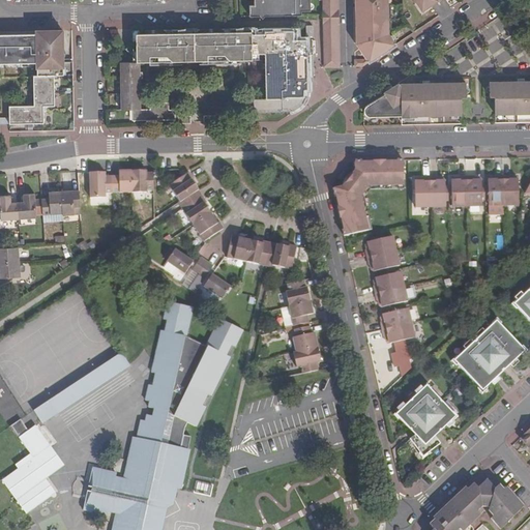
[(254,0),(254,5),(249,5),(249,17),(301,16),(301,11),(311,11),(310,0),(254,0)]
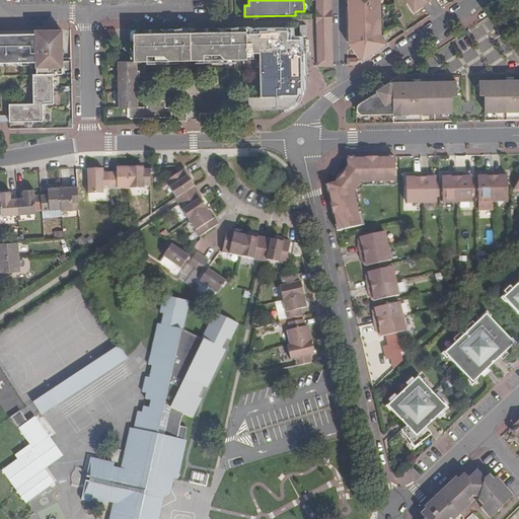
[(317,66),(331,65),(330,0),(315,0),(315,14),(317,66)]
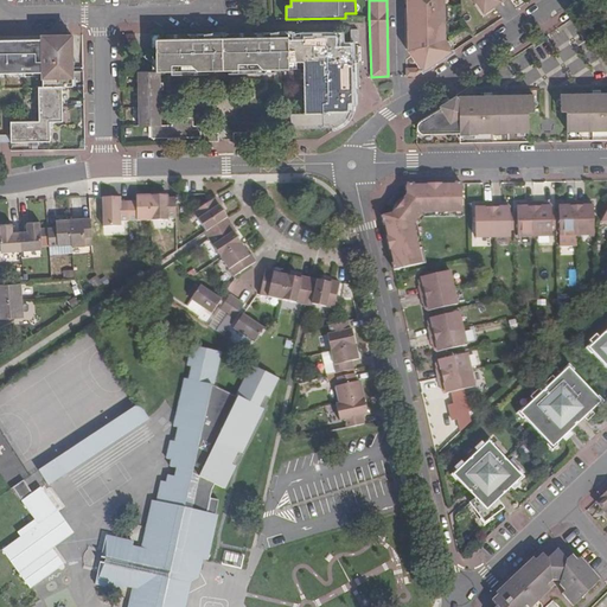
[(443,39),(442,0),(407,0),(407,50),(419,68),(417,68),(406,68),(406,76),(415,76),(421,71),(452,52),(443,39)]
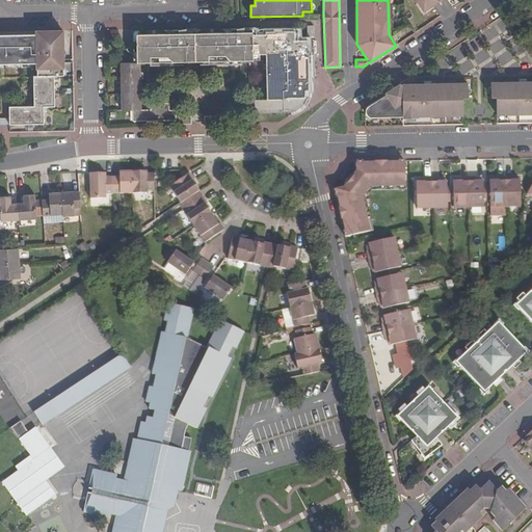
[(415,0),(423,11),(439,2),(437,0),(415,0)]
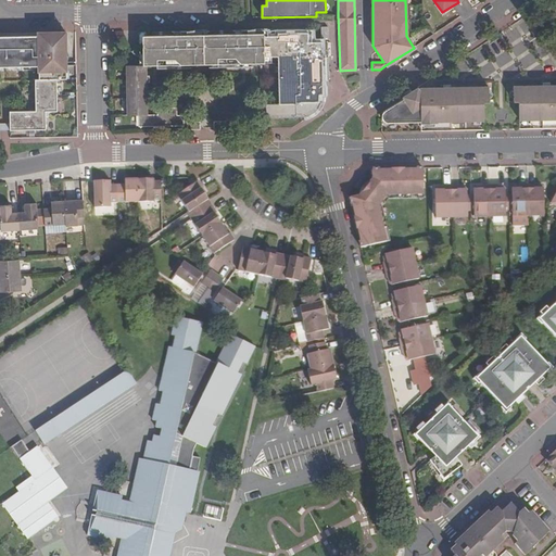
[(126,66),(127,115),(138,115),(138,127),(153,127),(153,128),(165,128),(165,126),(184,126),(184,116),(177,116),(177,109),(158,109),(158,115),(147,115),(147,104),(150,104),(150,92),(146,92),(146,83),(150,83),(150,76),(146,76),(147,65),(156,66),(156,68),(174,68),(174,64),(189,65),(189,63),(211,63),(217,63),(217,67),(235,67),(235,63),(250,63),(265,63),(265,57),(278,57),(278,103),(265,104),(265,118),(300,117),(304,117),(306,116),(308,115),(312,114),(314,113),(315,111),(317,109),(318,106),(319,104),(320,102),(319,101),(319,95),(317,95),(317,86),(319,86),(319,73),(319,65),(321,65),(321,42),(312,42),(308,42),(307,35),(307,33),(277,33),(277,36),(267,36),(267,34),(255,34),(255,29),(241,30),(241,34),(235,34),(207,35),(194,35),(194,30),(180,32),(180,35),(174,35),(174,32),(152,32),(152,36),(142,36),(142,41),(131,51),(134,53),(137,55),(138,57),(140,58),(142,60),(142,65),(126,66)]
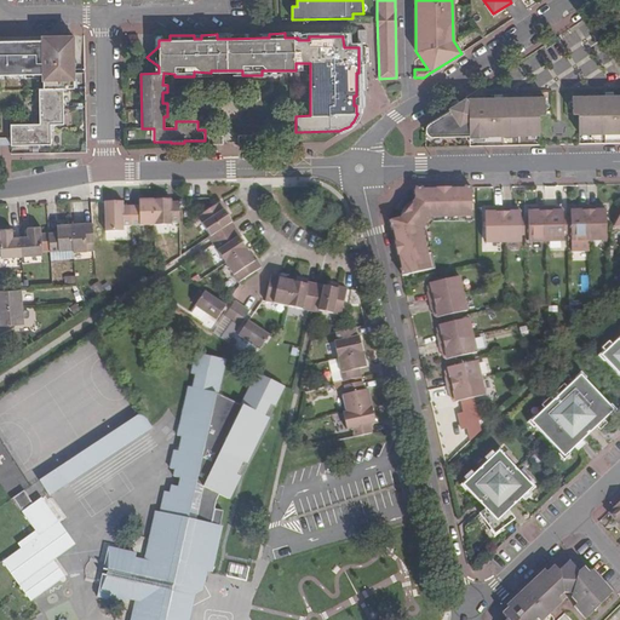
[(0,75),(42,74),(44,90),(39,90),(40,125),(10,125),(11,145),(51,144),(51,132),(58,124),(63,124),(63,89),(74,89),(73,42),(67,36),(57,36),(57,40),(44,40),(0,40),(0,75)]
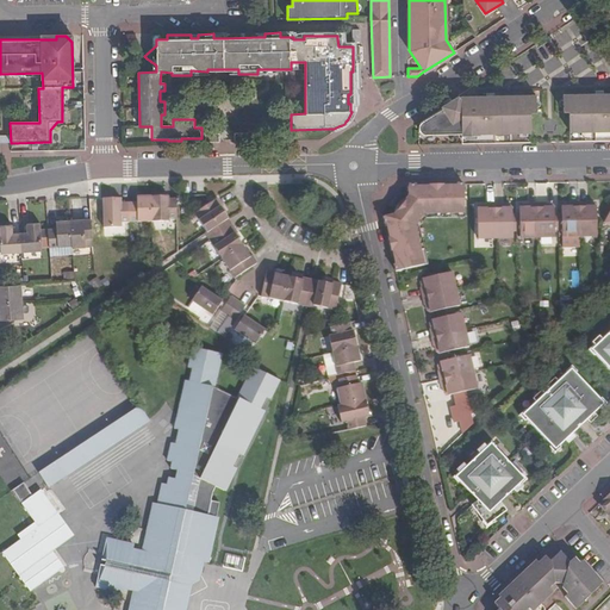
[(609,93),(562,94),(564,112),(570,112),(570,132),(609,130),(609,93)]
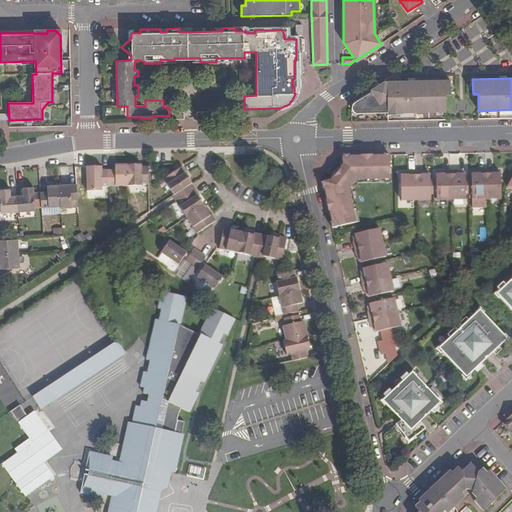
[(446,111),(445,94),(450,94),(449,80),(382,81),(371,89),(372,91),(354,102),(355,106),(355,113),(387,112),(388,114),(402,114),(402,112),(446,111)]
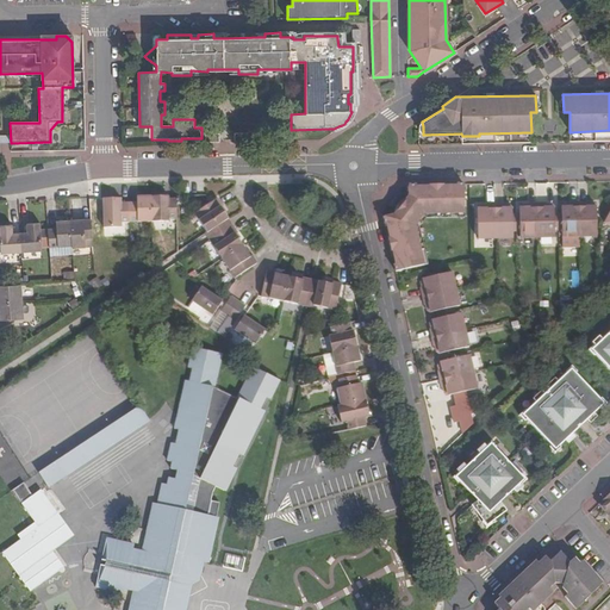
[(0,142),(0,151),(11,151),(11,143),(0,142)]
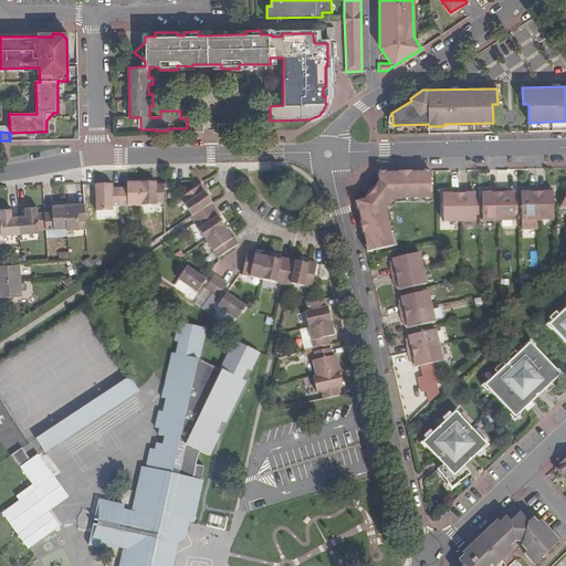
[(431,201),(430,170),(423,171),(423,173),(410,173),(410,171),(399,171),(399,174),(386,174),(386,171),(379,171),(379,181),(365,200),(356,202),(357,209),(358,208),(362,221),(360,221),(363,233),(364,233),(367,245),(366,245),(367,252),(397,245),(388,206),(390,202),(431,201)]
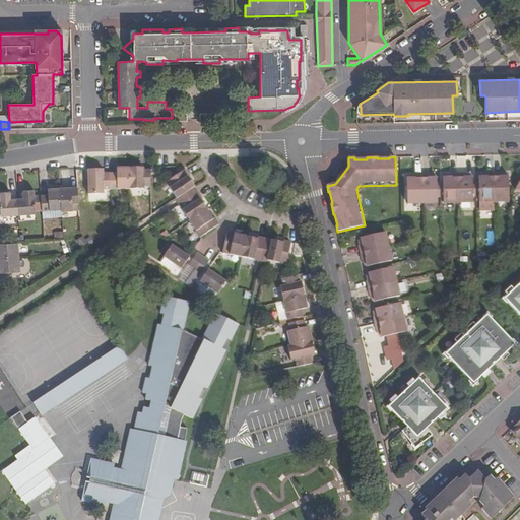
[(111,173),(111,190),(130,190),(129,168),(117,169),(117,173),(111,173)]
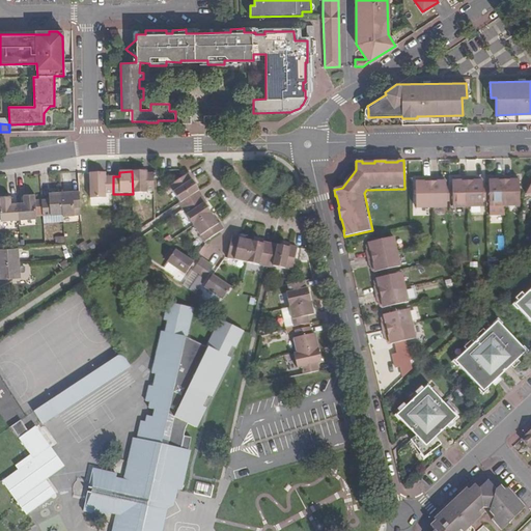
[(132,171),(133,194),(148,193),(148,190),(156,190),(155,173),(147,174),(147,171),(132,171)]
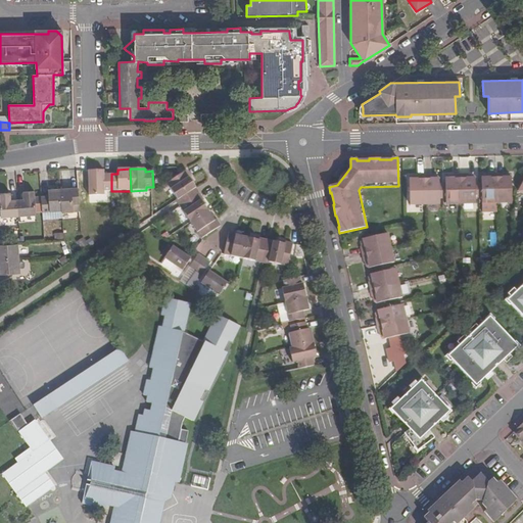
[(168,183),(179,199),(196,188),(192,182),(194,181),(187,170),(181,175),(168,183)]
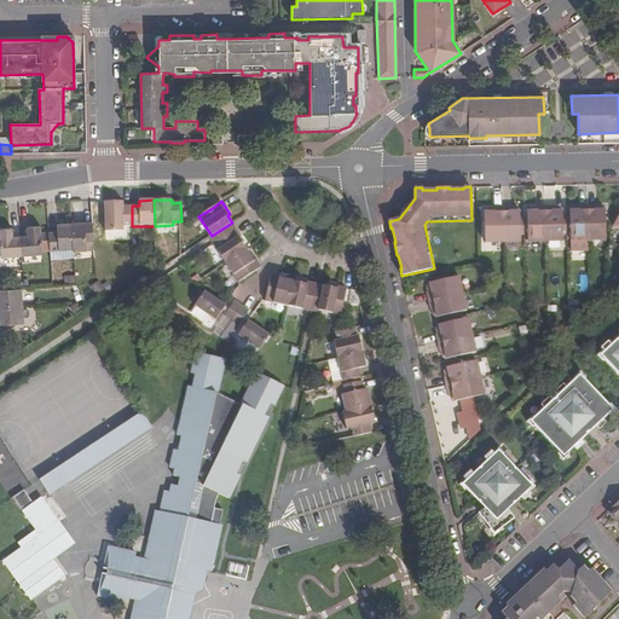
[(105,202),(106,231),(123,231),(123,227),(132,226),(132,206),(122,207),(123,202),(105,202)]
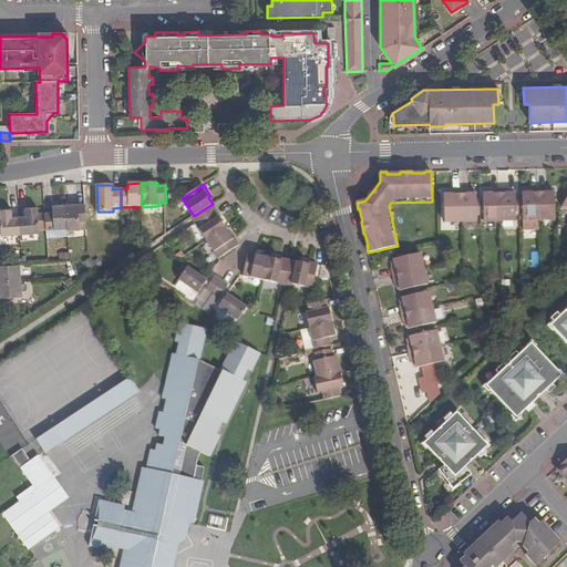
[(555,219),(555,192),(552,189),(547,189),(547,188),(529,188),(529,189),(525,189),(522,193),(522,198),(523,220),(555,219)]
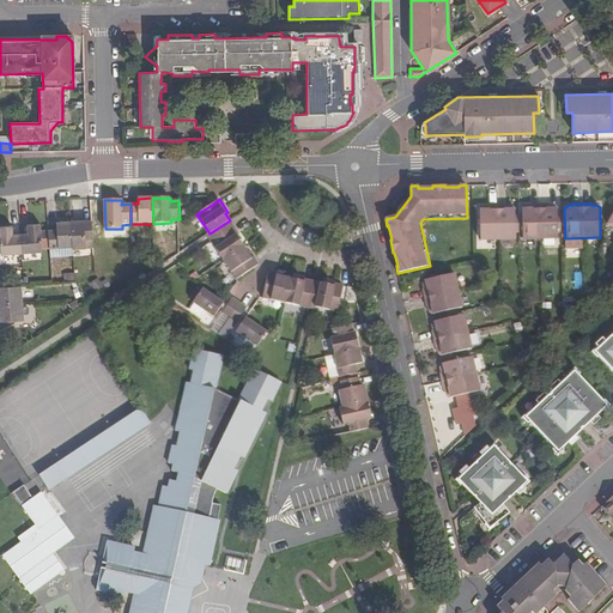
[(515,216),(514,210),(511,206),(505,206),(505,205),(487,206),(487,207),(483,207),(479,210),(480,240),(515,238),(515,226),(515,216)]
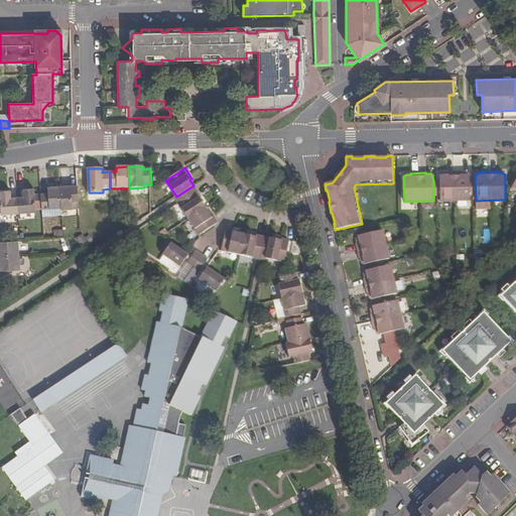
[(469,180),(469,175),(467,173),(462,173),(462,172),(446,172),(446,173),(441,173),(439,175),(439,181),(439,190),(439,201),(469,201),(469,190),(469,180)]
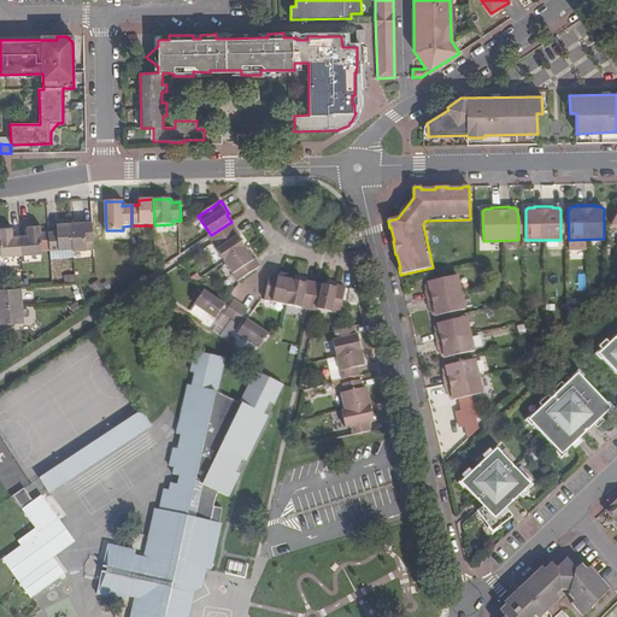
[(74,248),(74,251),(87,250),(87,242),(94,241),(93,222),(72,223),(74,248)]
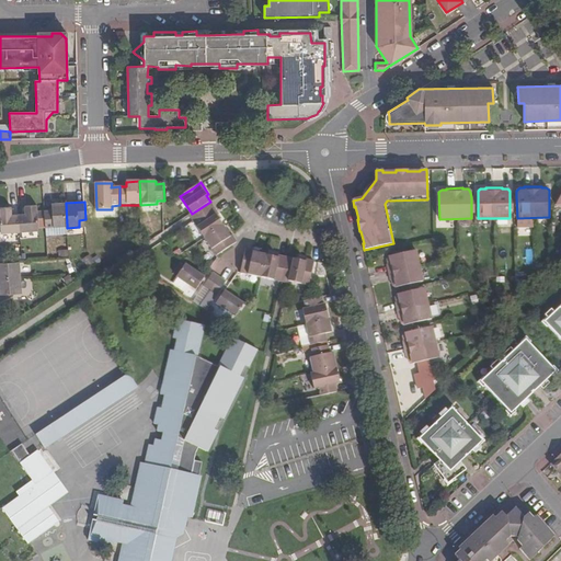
[(193,221),(215,207),(210,202),(192,214),(190,215),(193,221)]
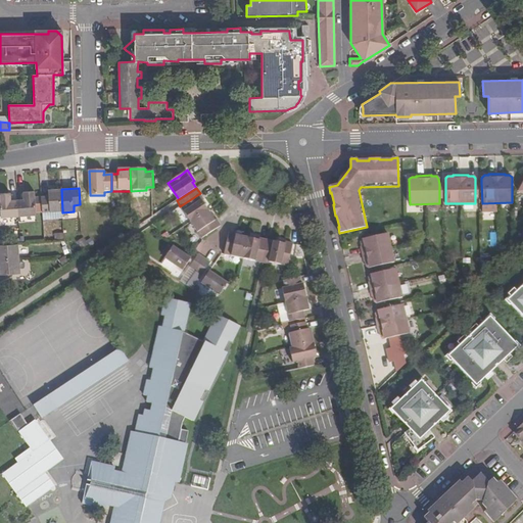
[(42,202),(43,211),(62,210),(61,189),(48,190),(49,196),(42,196),(42,202)]
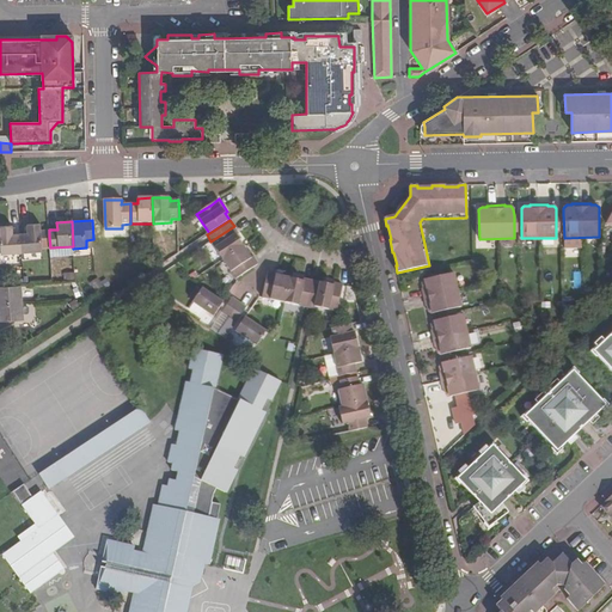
[(20,233),(23,254),(43,251),(42,238),(49,237),(49,230),(42,231),(41,225),(29,226),(29,233),(20,233)]
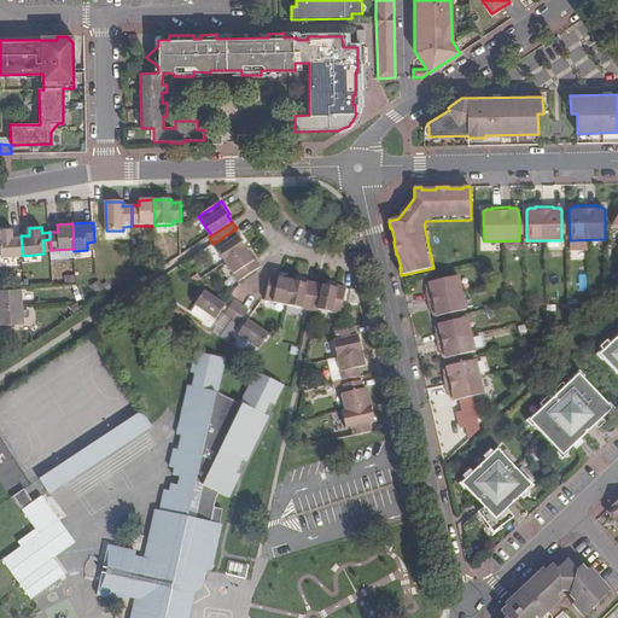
[(213,244),(226,263),(246,249),(243,243),(244,242),(237,228),(213,244)]
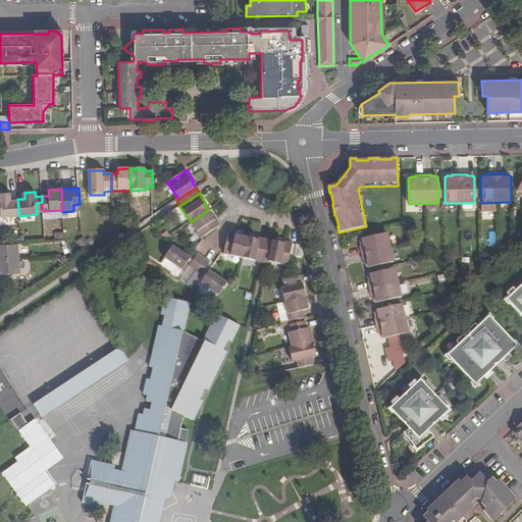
[(0,205),(1,205),(2,217),(19,216),(17,199),(11,200),(10,194),(0,194),(1,200),(0,199),(0,205)]
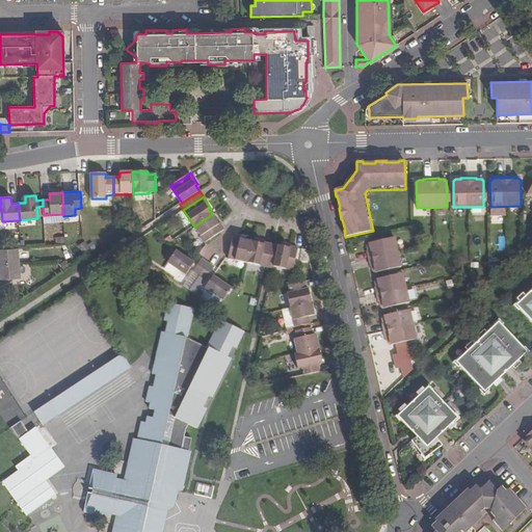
[(194,227),(205,242),(224,229),(218,218),(216,220),(212,214),(194,227)]
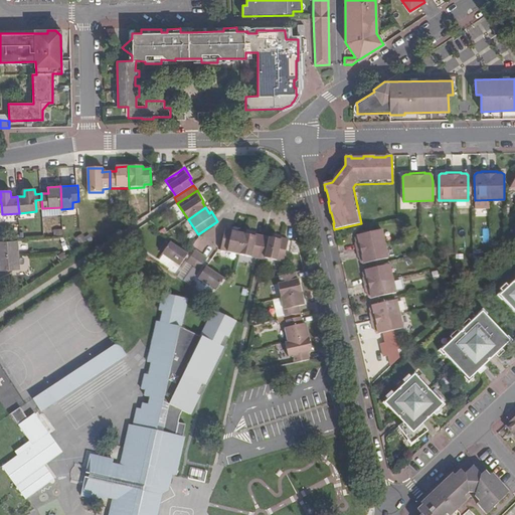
[(226,228),(220,250),(239,255),(244,234),(237,233),(237,230),(226,228)]
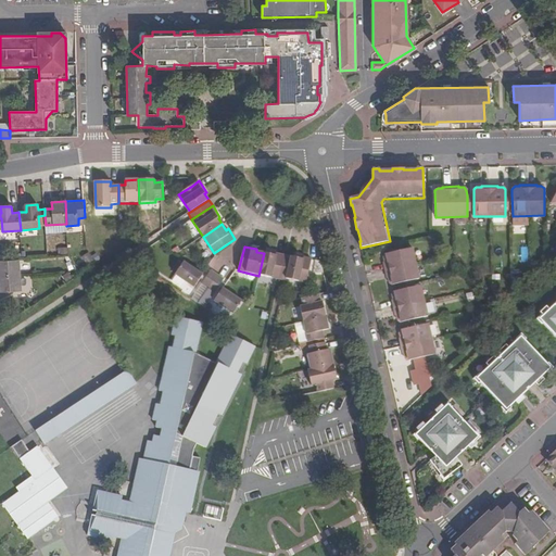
[(412,249),(386,255),(383,256),(383,261),(387,278),(388,278),(389,282),(391,282),(397,281),(407,279),(418,277),(412,249)]
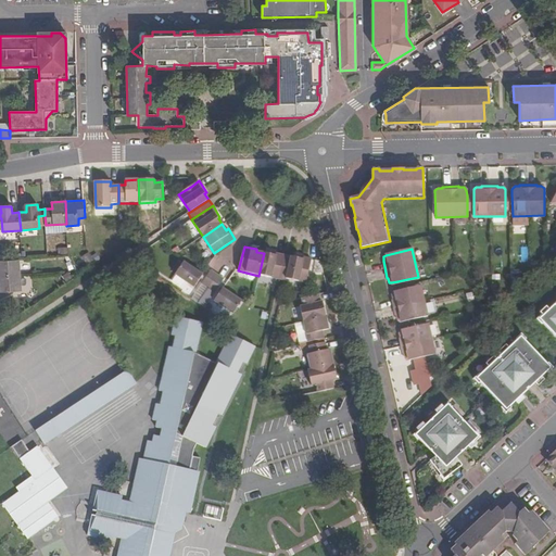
[(264,253),(258,276),(279,280),(285,255),(270,252),(269,255),(264,253)]
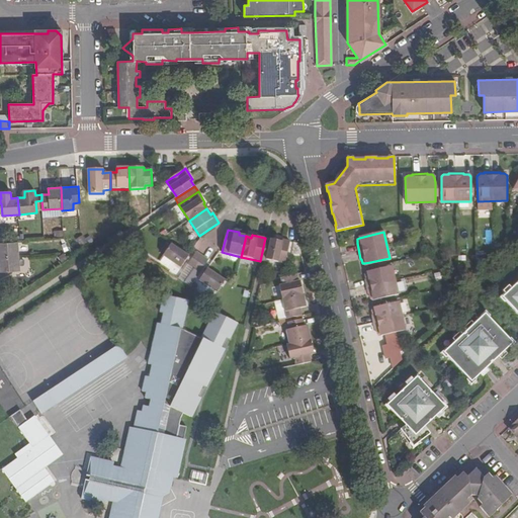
[(271,240),(267,260),(285,264),(290,242),(278,239),(277,240),(271,240)]
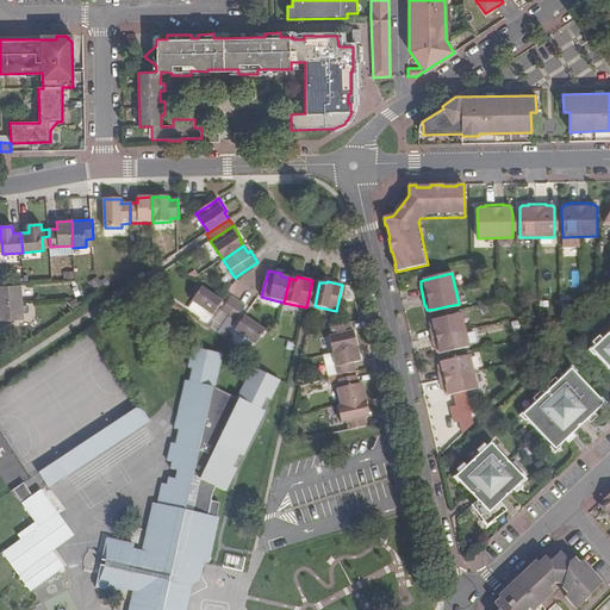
[(0,304),(24,303),(23,285),(0,286),(0,304)]
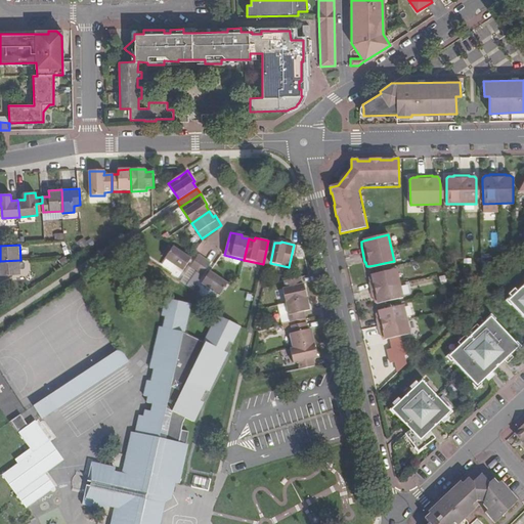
[(165,258),(183,270),(191,259),(173,247),(165,258)]
